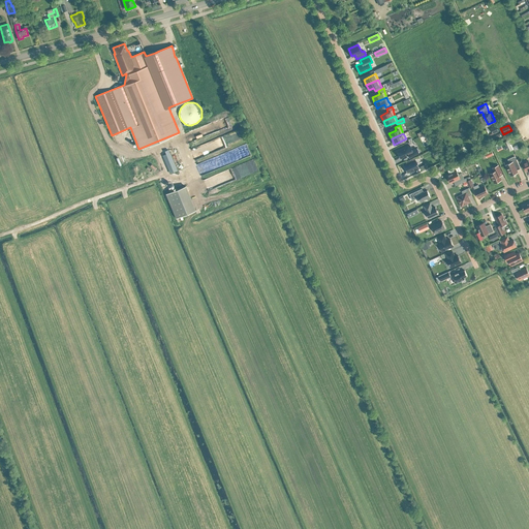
[(409,145),(397,151),(400,158),(407,154),(409,157),(418,153),(415,148),(411,150),(409,145)]
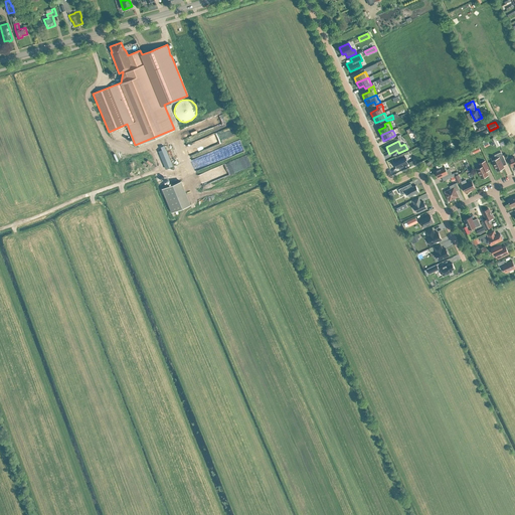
[(165,169),(172,166),(164,145),(161,147),(162,149),(158,151),(165,169)]
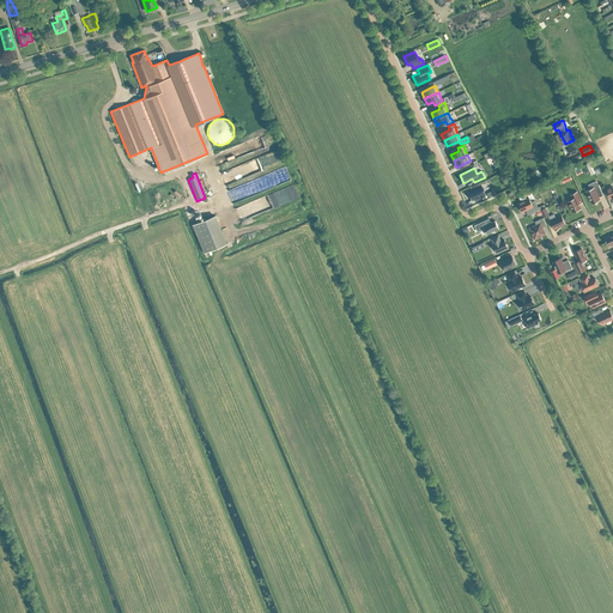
[(592,204),(600,200),(596,193),(601,190),(596,181),(589,184),(590,189),(587,190),(592,204)]
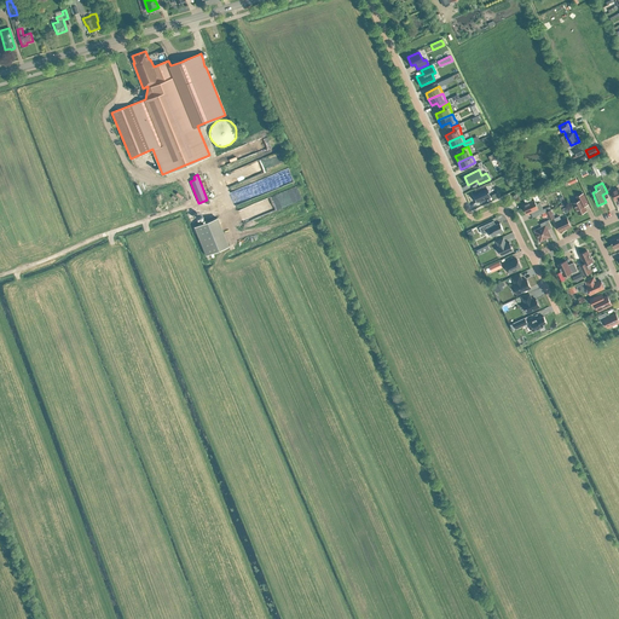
[(486,187),(473,194),(476,202),(490,196),(486,187)]
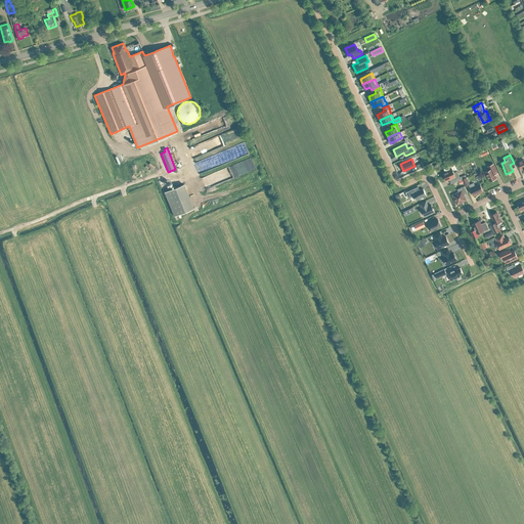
[(490,181),(496,178),(495,174),(497,172),(493,164),(488,166),(490,170),(486,172),(490,181)]
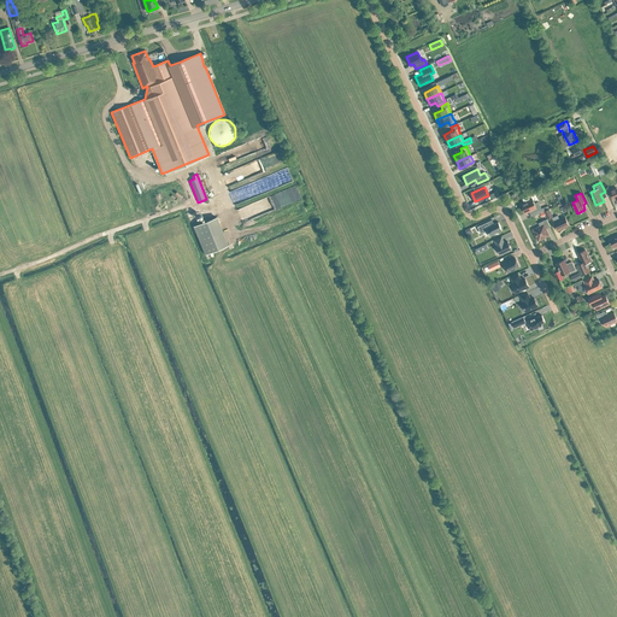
[(534,204),(533,199),(522,204),(526,213),(527,213),(526,212),(530,210),(530,211),(529,212),(532,217),(545,210),(544,207),(541,209),(539,201),(534,204)]
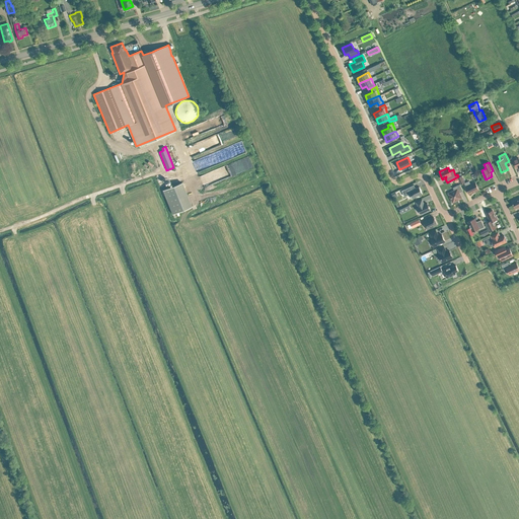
[(205,174),(208,183),(215,181),(214,177),(212,178),(210,172),(205,174)]
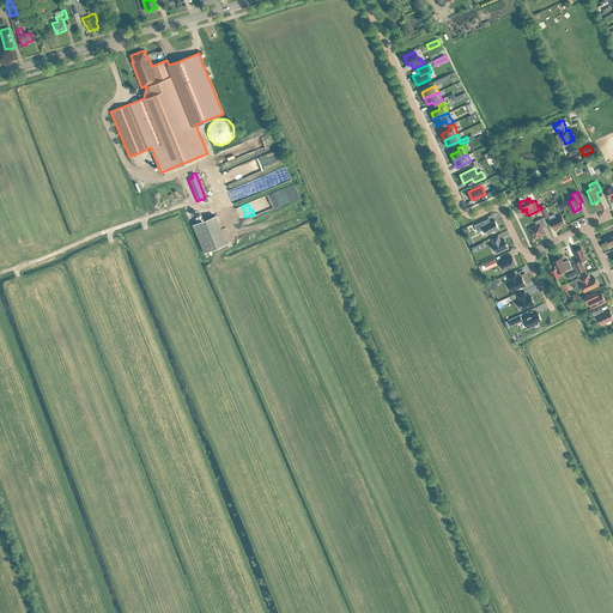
[(556,217),(554,213),(548,216),(551,219),(550,219),(554,230),(565,224),(562,214),(556,217)]
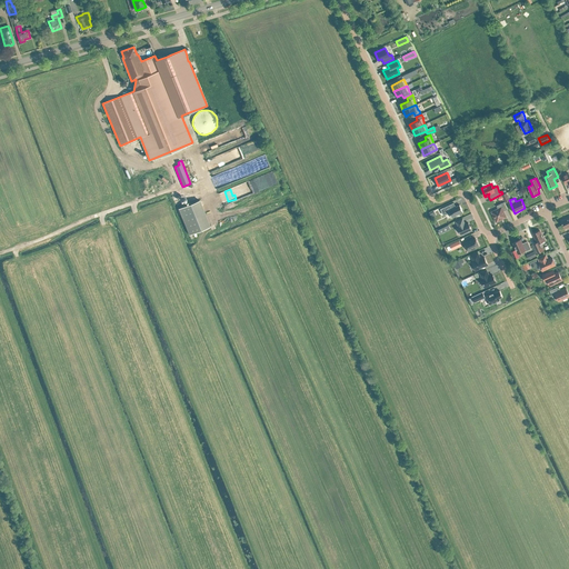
[(200,199),(179,208),(189,233),(210,226),(200,199)]
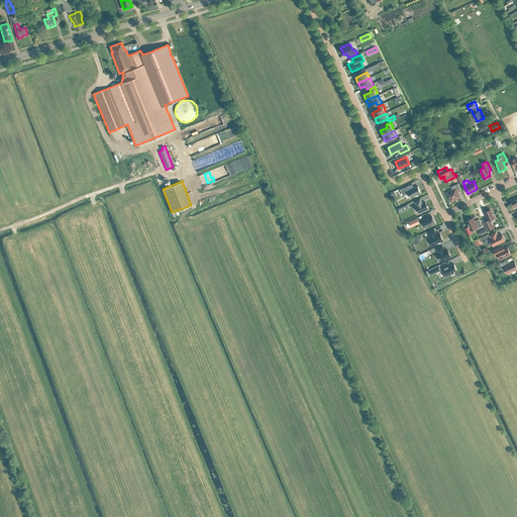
[(414,188),(412,184),(400,190),(402,195),(408,193),(410,198),(421,193),(418,186),(414,188)]
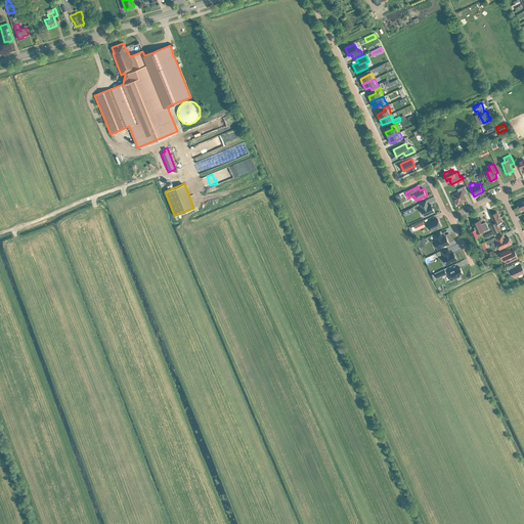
[(457,204),(467,200),(464,194),(468,192),(465,186),(457,189),(459,191),(452,194),(457,204)]
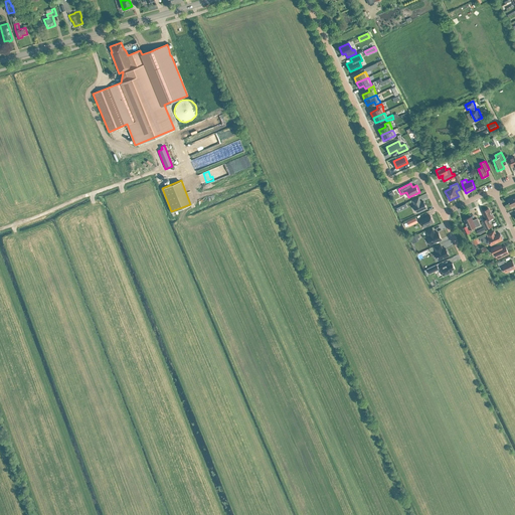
[(414,205),(417,212),(427,208),(423,201),(421,202),(418,197),(412,200),(415,205),(414,205)]
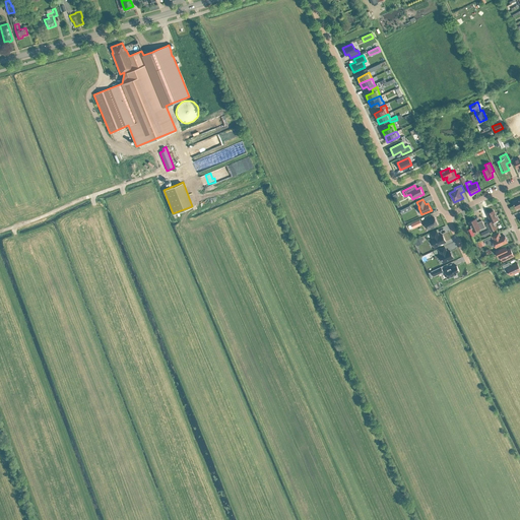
[(496,215),(494,210),(488,213),(492,221),(488,223),(492,231),(497,229),(494,221),(499,219),(497,215),(496,215)]
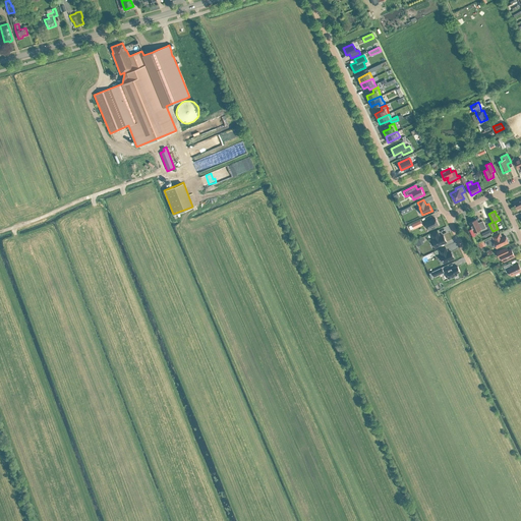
[(429,230),(440,226),(436,217),(425,222),(429,230)]
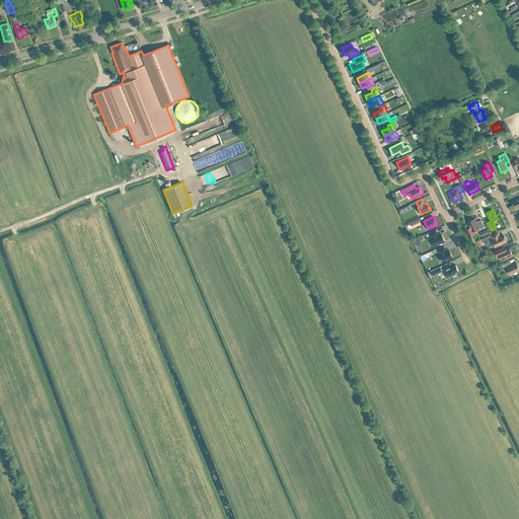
[(476,222),(474,218),(468,221),(472,231),(479,228),(479,229),(485,227),(482,220),(476,222)]
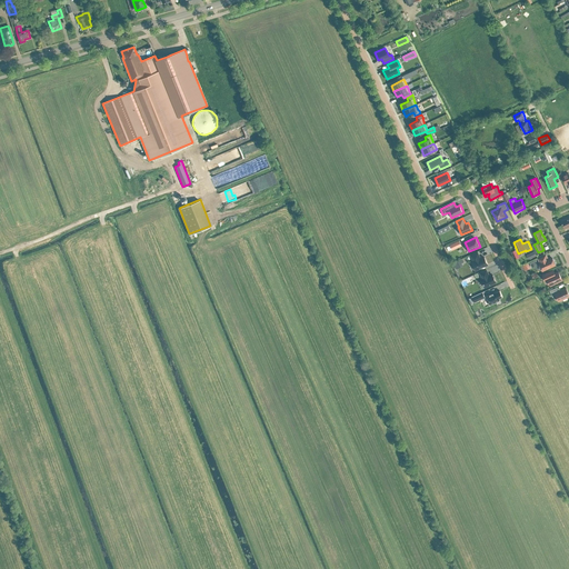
[(460,240),(451,245),(453,250),(462,246),(460,240)]
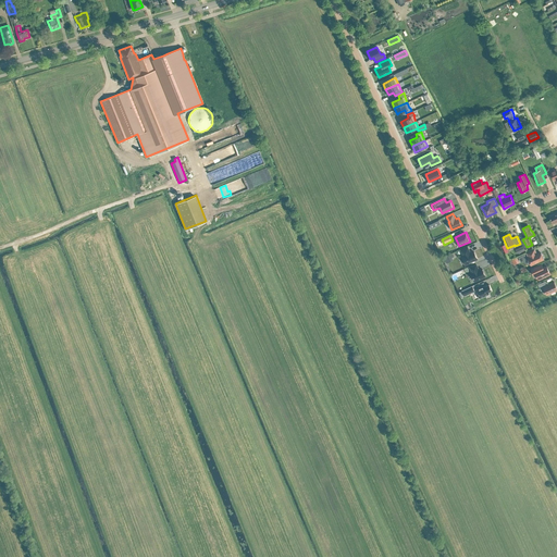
[(470,252),(468,247),(461,250),(465,256),(462,257),(466,264),(478,259),(474,251),(470,252)]
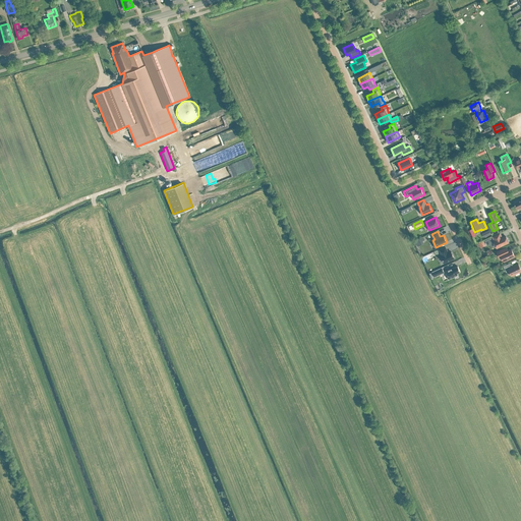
[(502,237),(500,233),(494,236),(495,240),(494,241),(495,242),(496,246),(497,246),(497,247),(498,247),(508,242),(509,242),(506,235),(505,236),(502,237)]
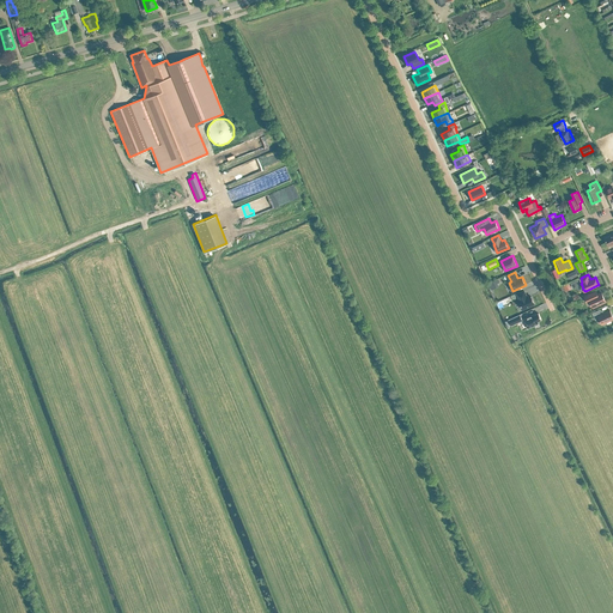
[(521,301),(520,301),(523,309),(534,303),(530,296),(527,297),(525,291),(517,293),(521,301)]
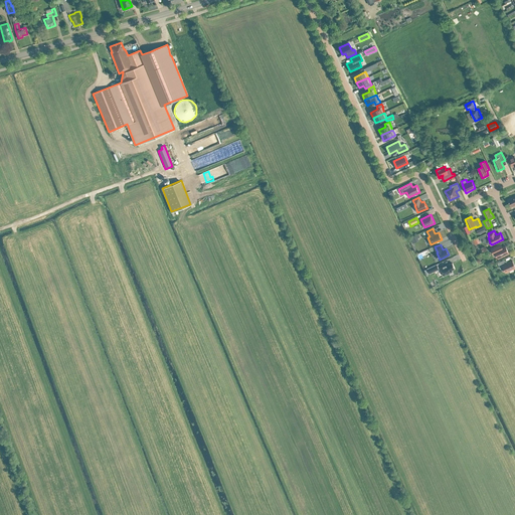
[(502,247),(501,244),(491,248),(494,254),(496,253),(498,258),(509,252),(506,245),(502,247)]
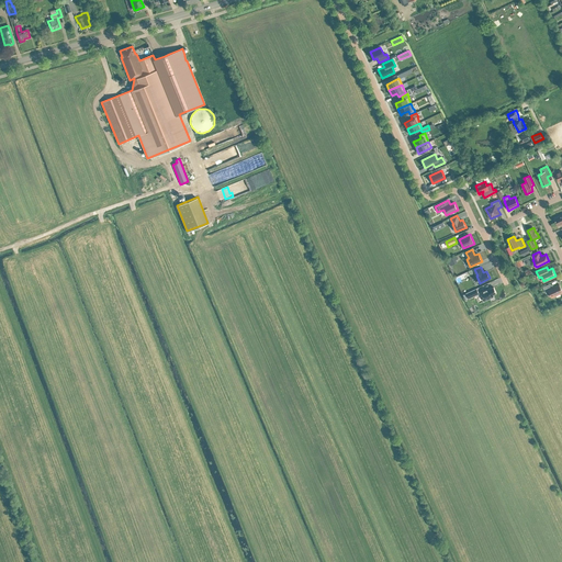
[(555,285),(550,283),(543,287),(546,293),(549,291),(550,293),(550,296),(554,298),(555,295),(561,292),(561,290),(559,284),(555,285)]
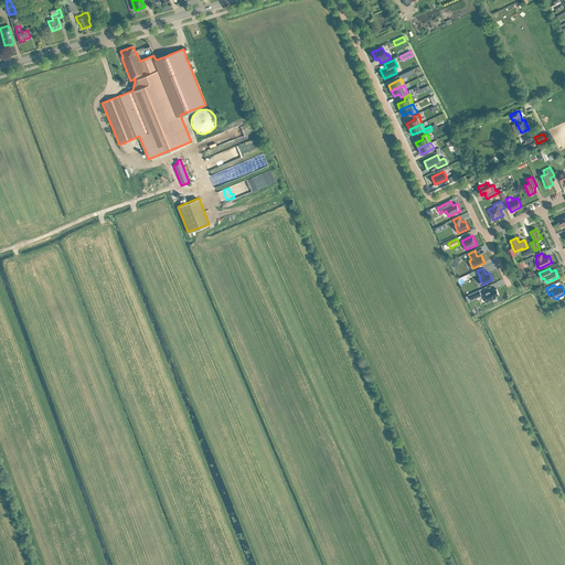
[(500,295),(497,288),(493,290),(492,289),(482,294),(487,302),(497,298),(496,296),(500,295)]
